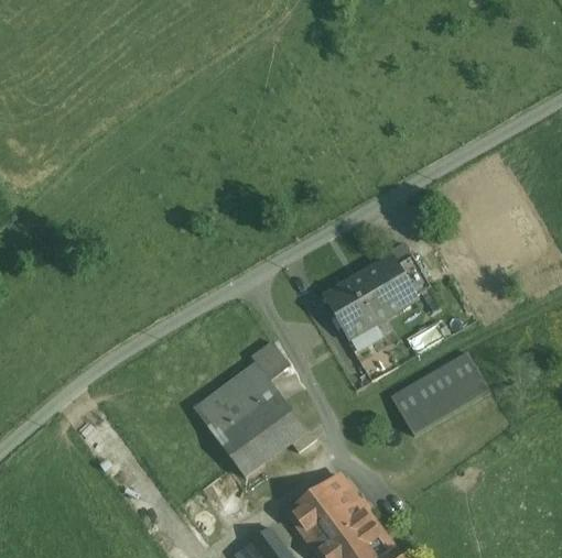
[(404,241),(389,251),(391,255),(397,263),(412,254),(404,241)]
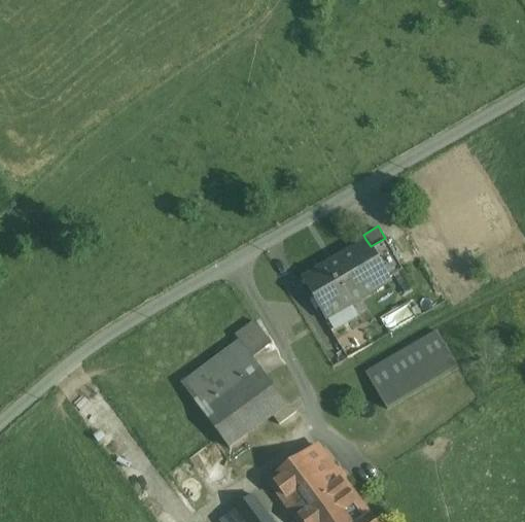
[(385,238),(371,246),(387,275),(401,267),(385,238)]
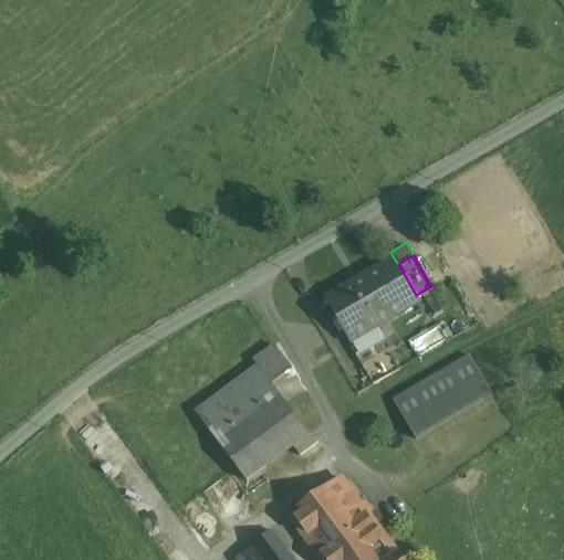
[(394,262),(355,284),(353,280),(325,296),(350,338),(352,338),(348,331),(373,318),(376,324),(418,298),(416,295),(398,264),(393,256),(392,256),(394,262)]
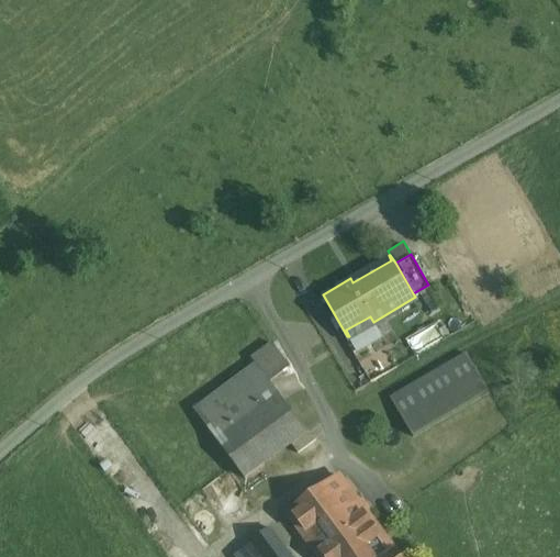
[(288,364),(270,340),(249,355),(255,361),(267,378),(288,364)]
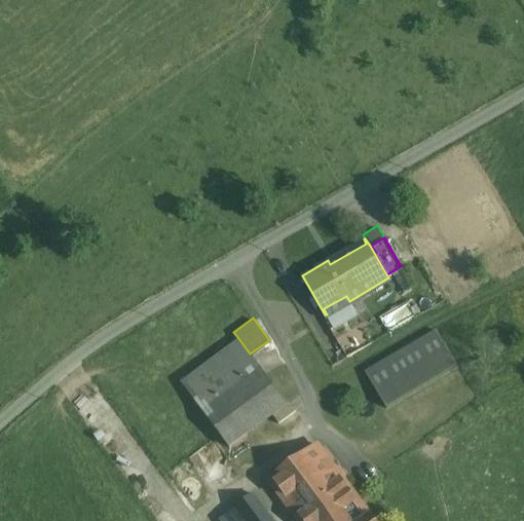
[(435,327),(364,369),(384,405),(456,363),(435,327)]
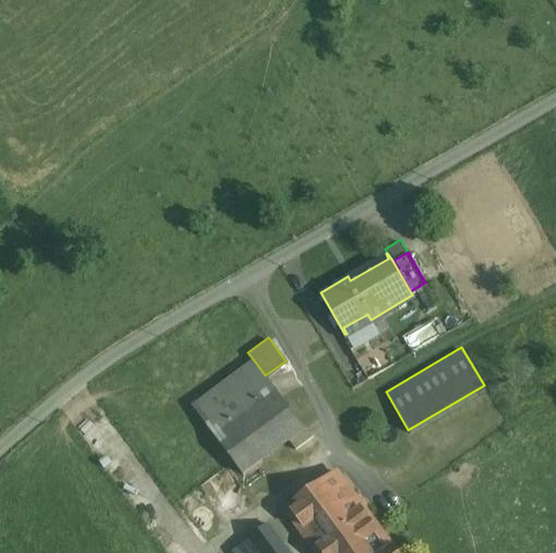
[(253,359),(192,404),(215,435),(276,389),(265,375),(253,359)]
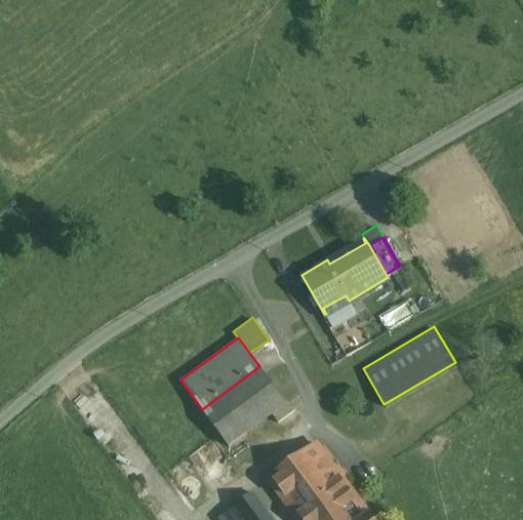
[(287,398),(270,411),(277,420),(294,407),(287,398)]
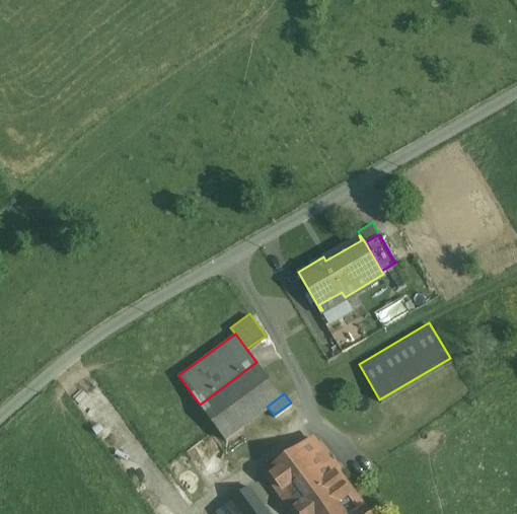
[(319,513),(351,489),(311,435),(264,470),(295,513),(294,513),(319,513)]
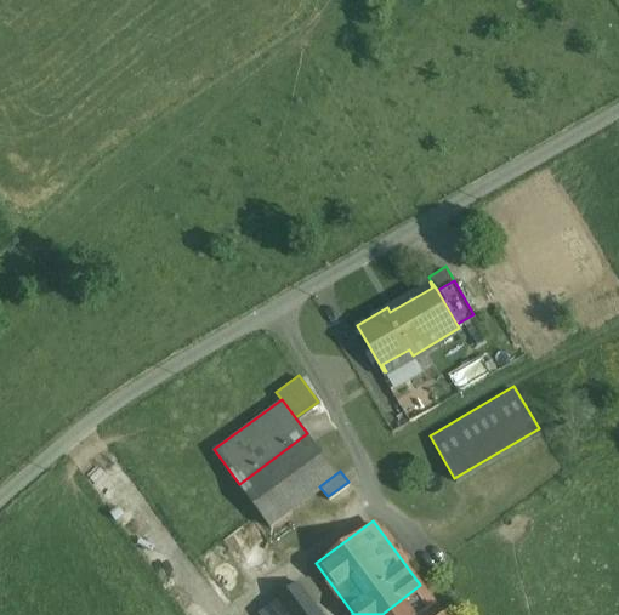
[(352,614),(322,614),(297,580),(276,596),(289,614),(352,614),(353,614),(352,614)]
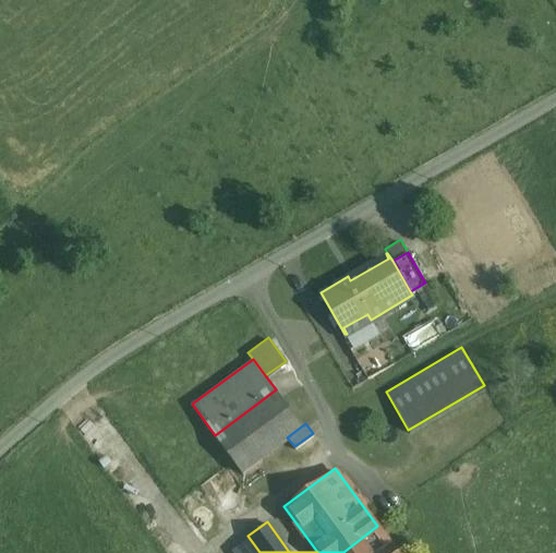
[(377,526),(343,552),(377,552),(390,543),(377,526)]
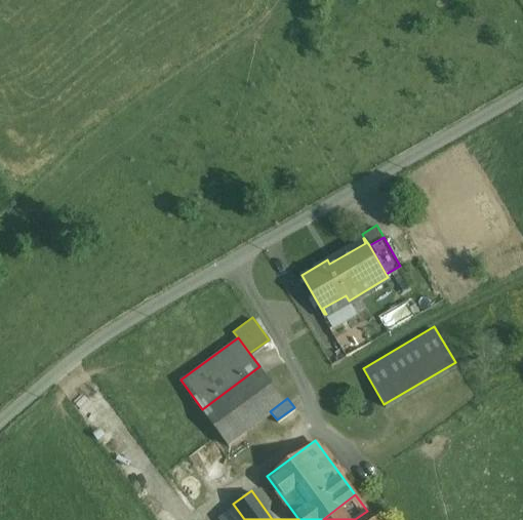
[(244,519),(233,504),(218,515),(222,519),(244,519)]
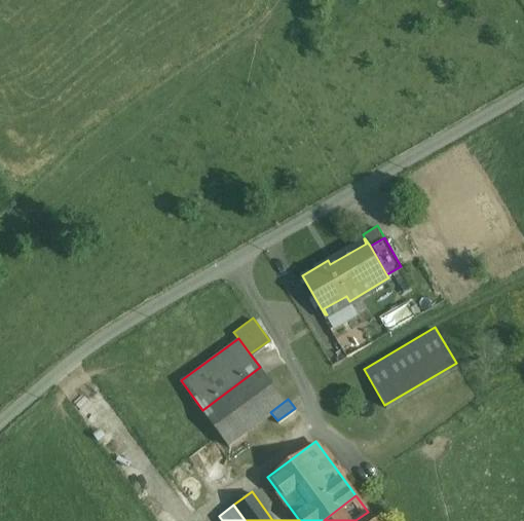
[(374,520),(368,512),(356,520),(374,520)]
